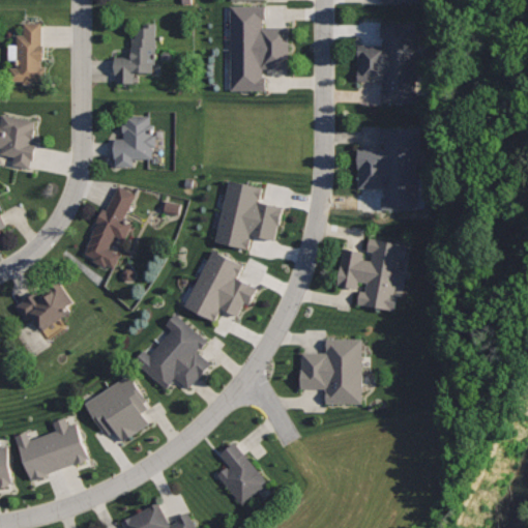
[(265,7),(230,7),(230,91),(264,91),(264,76),(261,76),(261,69),(287,69),(287,29),(260,29),(260,22),(265,22),(265,7)]
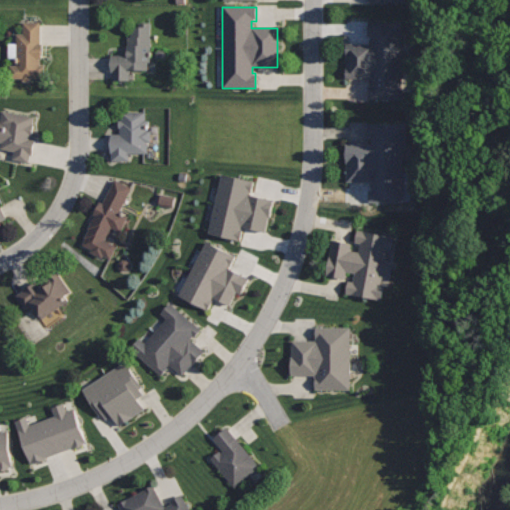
[(39,23),(22,23),(22,34),(15,34),(15,44),(7,44),(7,59),(14,59),(14,67),(8,67),(8,80),(43,80),(43,67),(39,67),(39,59),(41,59),(41,44),(39,44),(39,23)]
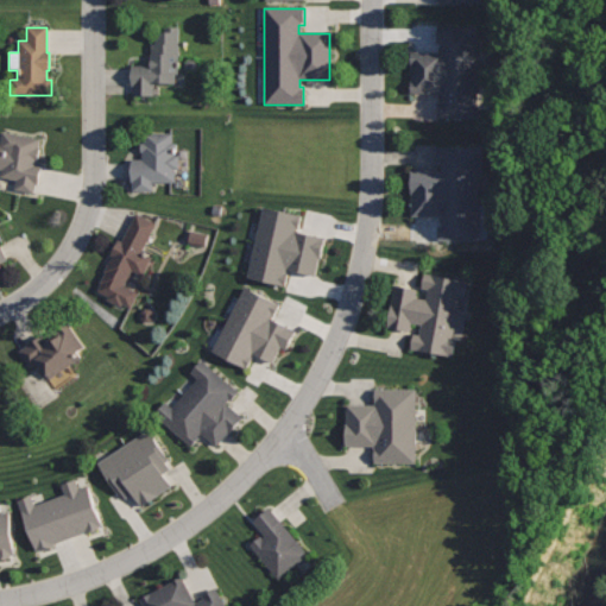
[(177,29),(164,29),(164,33),(152,33),(153,45),(150,45),(151,55),(149,55),(149,65),(130,65),(130,88),(131,88),(132,96),(152,95),(152,84),(183,84),(183,74),(178,74),(177,29)]
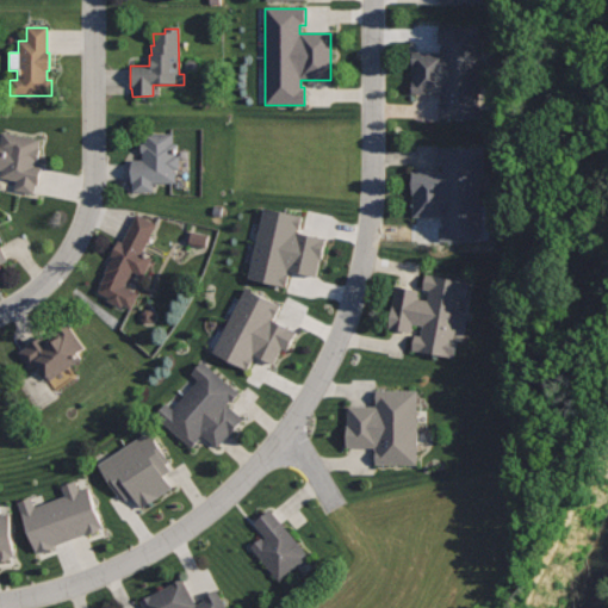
[(475,29),(438,30),(438,42),(441,42),(441,51),(409,53),(409,95),(441,94),(441,103),(436,103),(438,119),(477,118),(475,29)]
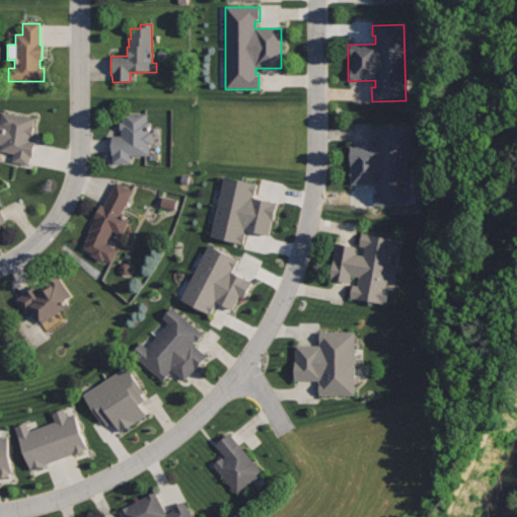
[(1,112),(0,116),(0,151),(13,154),(12,162),(28,166),(33,142),(29,142),(34,119),(1,112)]
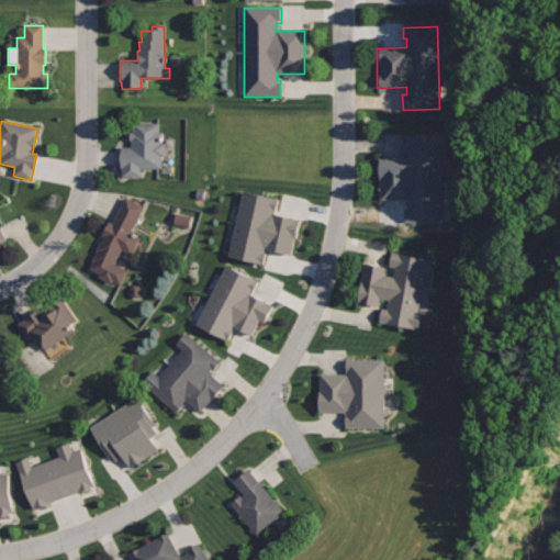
[(159,123),(132,123),(132,134),(130,134),(130,148),(120,148),(121,176),(140,176),(140,168),(160,168),(160,157),(165,157),(165,143),(161,143),(161,132),(159,132),(159,123)]
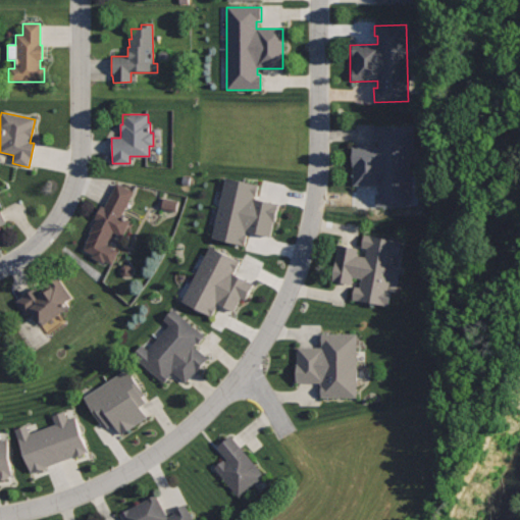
[(411,126),(373,126),(373,140),(378,140),(378,147),(350,148),(350,187),(377,187),(377,193),(373,193),(374,207),(408,207),(407,150),(412,150),(411,126)]
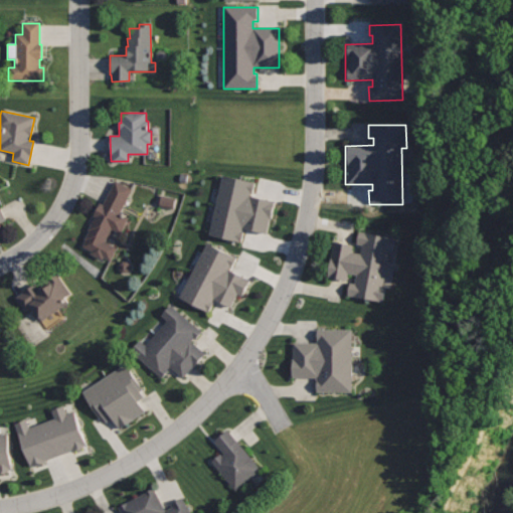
[(222,176),(208,235),(240,243),(243,229),(264,234),(272,201),(250,196),(253,183),(222,176)]
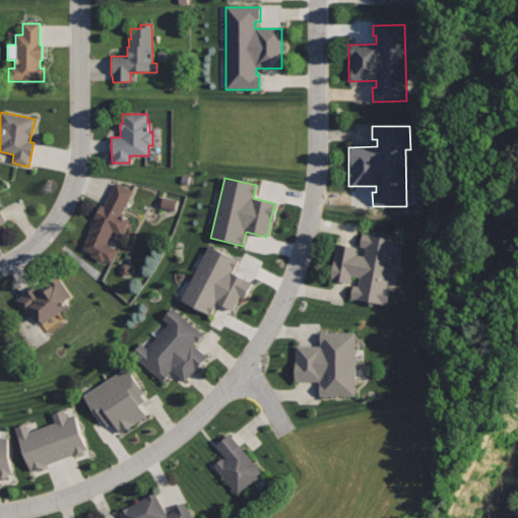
[(116,183),(104,208),(100,206),(94,216),(96,217),(80,253),(111,268),(119,251),(107,245),(112,235),(122,240),(131,219),(122,215),(133,191),(116,183)]
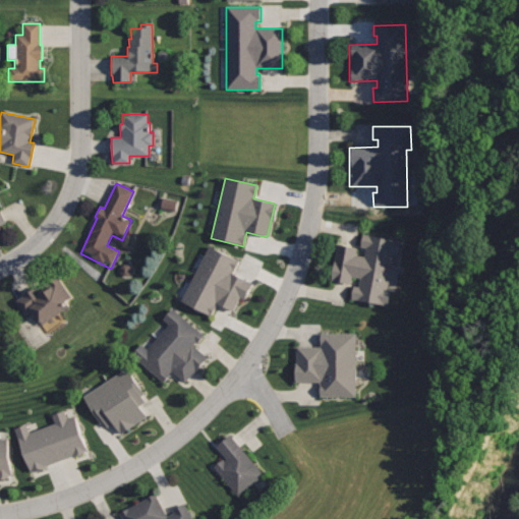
[(164,211),(179,213),(180,203),(165,200),(164,211)]
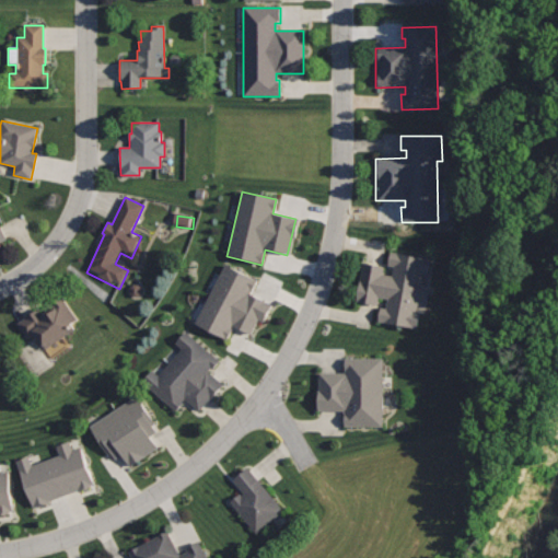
[(361,264),(353,304),(373,307),(375,298),(386,300),(385,309),(379,307),(376,323),(416,330),(419,312),(416,312),(417,302),(425,304),(429,285),(421,283),(422,277),(426,278),(429,259),(391,252),(387,267),(394,268),(392,277),(381,275),(382,268),(361,264)]
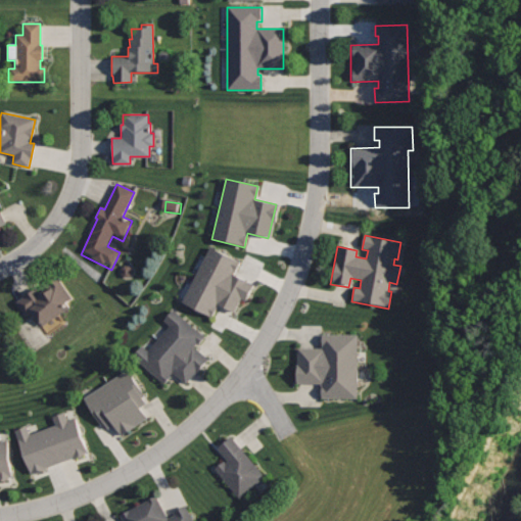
[(209,246),(182,301),(211,316),(218,304),(233,313),(240,299),(245,302),(253,285),(233,275),(239,262),(209,246)]
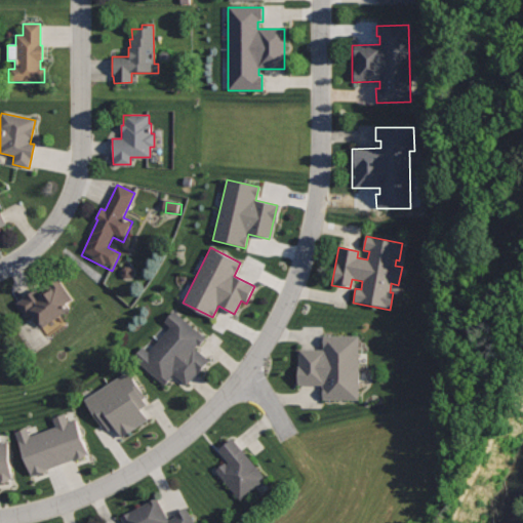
[(34,289),(23,297),(24,299),(15,305),(26,319),(32,315),(40,326),(68,307),(67,305),(73,299),(57,278),(36,292),(34,289)]
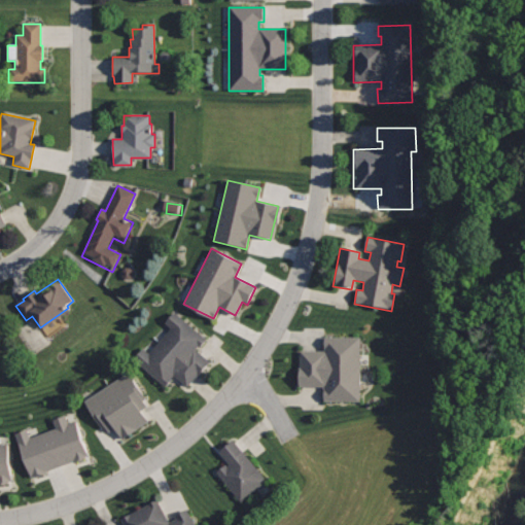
[(174,312),(163,323),(168,328),(147,351),(142,347),(131,359),(164,388),(174,377),(185,386),(196,375),(198,376),(210,361),(199,351),(207,341),(174,312)]
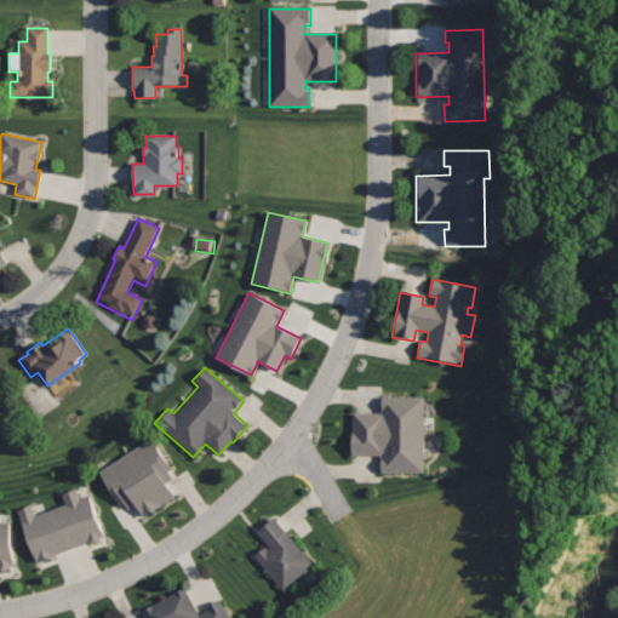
[(353,415),(352,453),(379,453),(379,473),(419,473),(422,396),(382,395),(381,416),(353,415)]
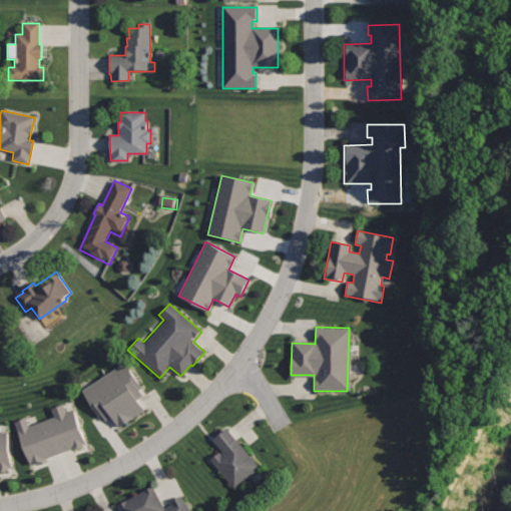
[(123,362),(80,391),(97,417),(101,415),(105,421),(110,417),(117,428),(144,410),(137,400),(142,396),(133,383),(137,382),(123,362)]
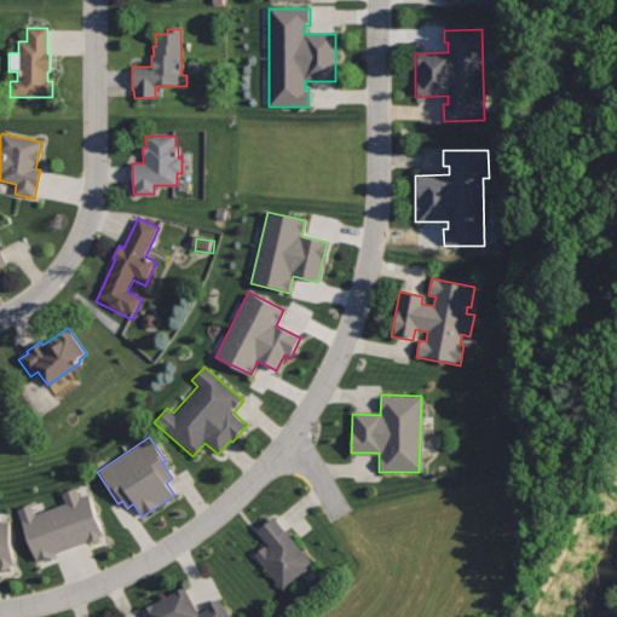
[(76,489),(62,494),(65,503),(34,515),(29,505),(16,509),(35,563),(104,537),(88,495),(80,499),(76,489)]
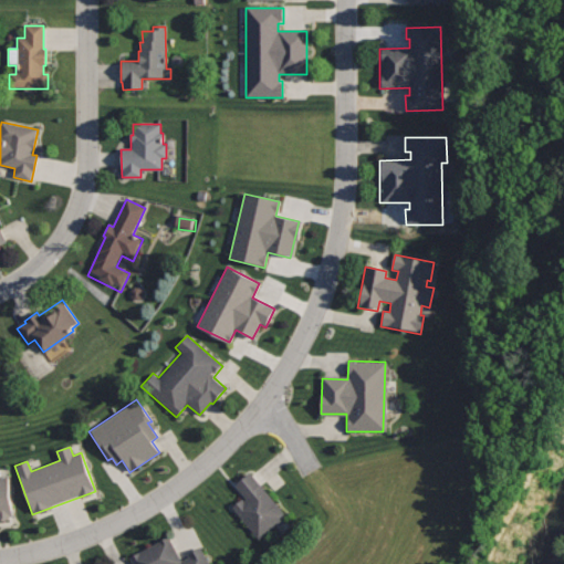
[(251,472),(235,487),(246,500),(243,502),(241,500),(231,509),(258,541),(288,518),(251,472)]
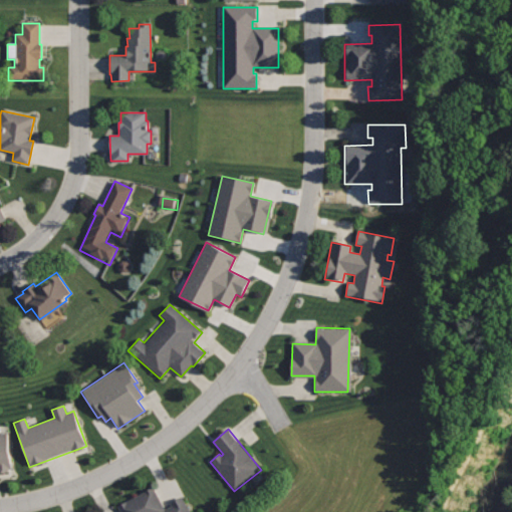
[(6,434),(0,435),(0,472),(11,471),(6,434)]
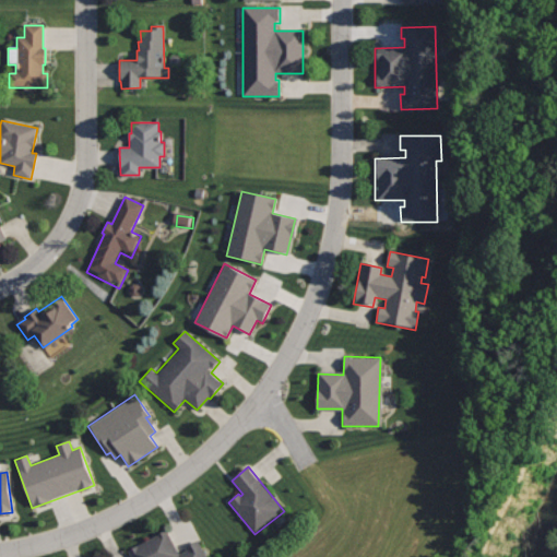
[(164,533),(128,553),(130,556),(208,556),(198,540),(185,547),(187,550),(177,556),(164,533)]
